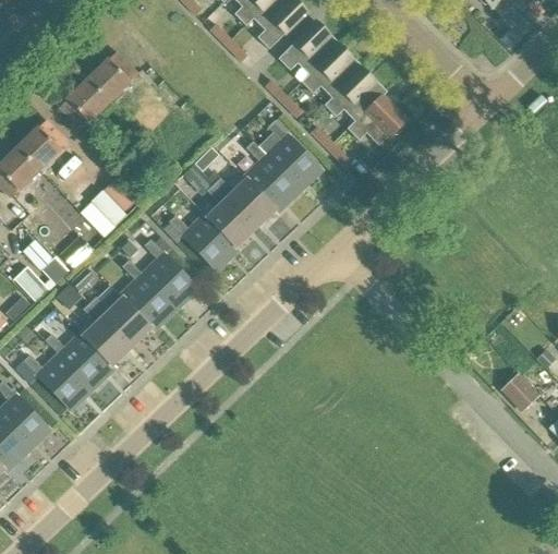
[(201,9),(192,0),(181,0),(195,14),(201,9)]
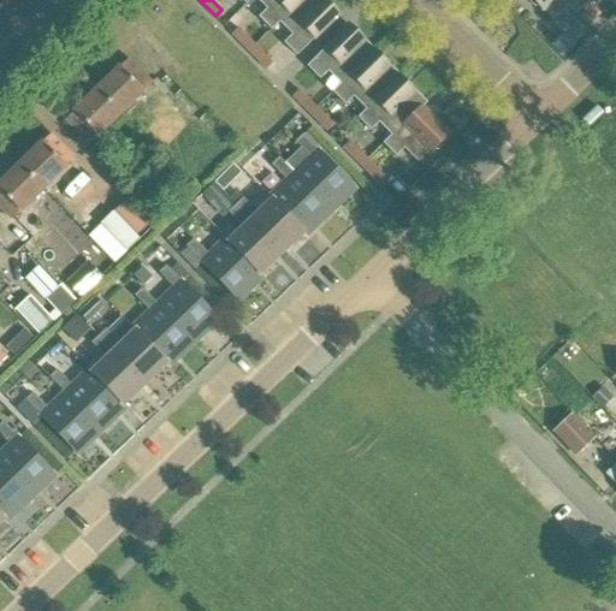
[(279,21),(297,0),(259,0),(266,7),(258,15),(271,28),(279,21)]
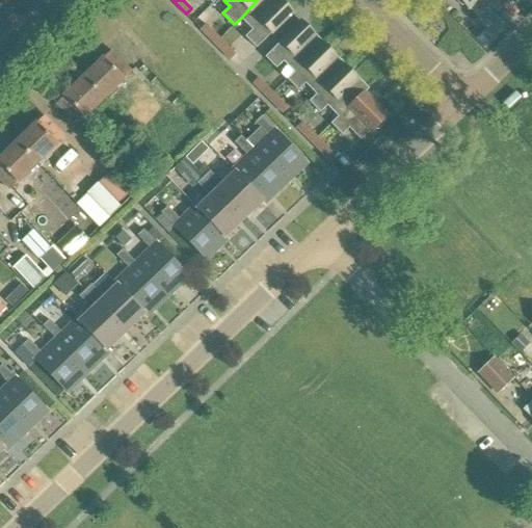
[(293,9),(283,0),(257,0),(241,18),(251,28),(244,35),(256,47),(293,9)]
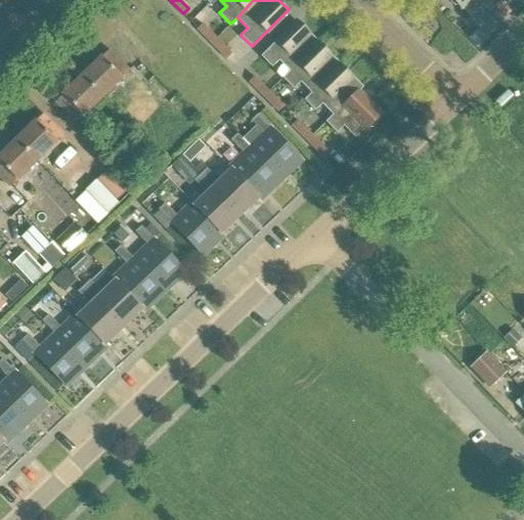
[(453,0),(462,8),(463,7),(470,14),(482,3),(489,9),(494,5),(505,14),(511,9),(501,0),(453,0)]
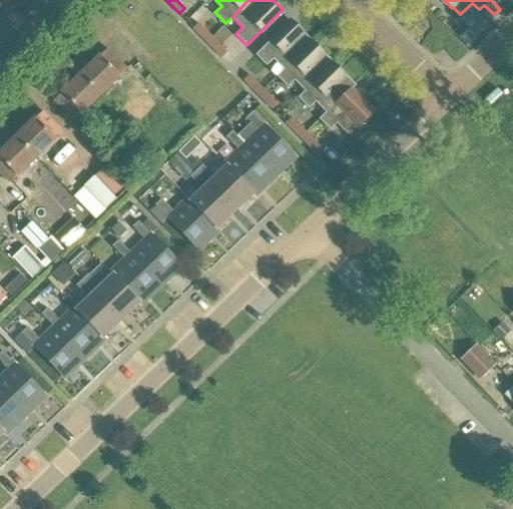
[(283,68),(312,39),(291,18),(255,53),(266,64),(273,57),(283,68)]
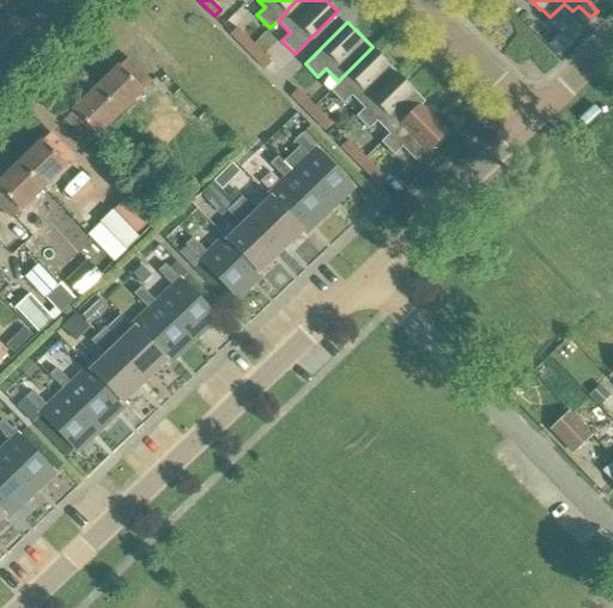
[(230,31),(248,49),(254,43),(236,25),(230,31)]
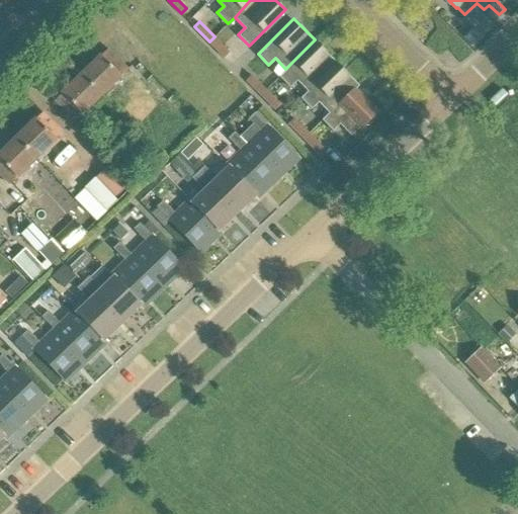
[(473,46),(483,36),(472,25),(463,34),(473,46)]
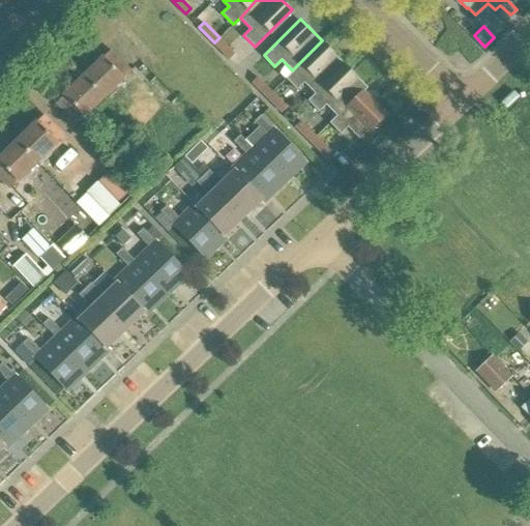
[(234,53),(219,37),(214,42),(229,58),(234,53)]
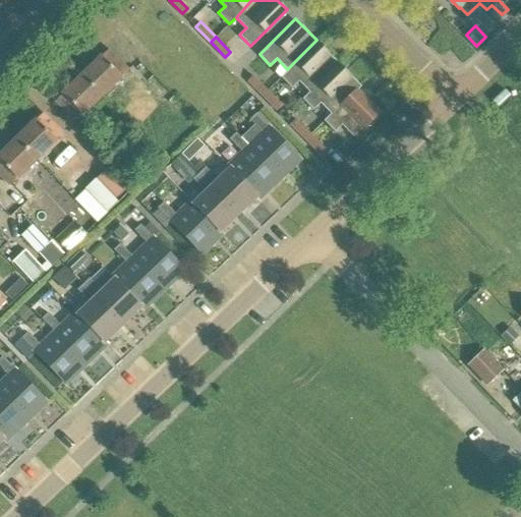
[(309,91),(338,62),(316,40),(287,69),(281,75),(291,87),(298,80),(309,91)]
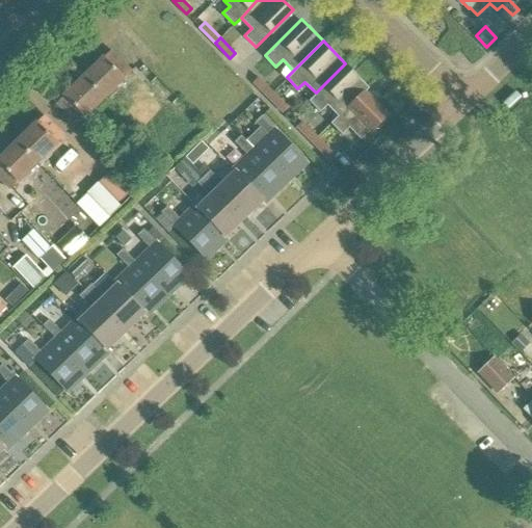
[(103,97),(131,70),(110,49),(83,76),(103,97)]
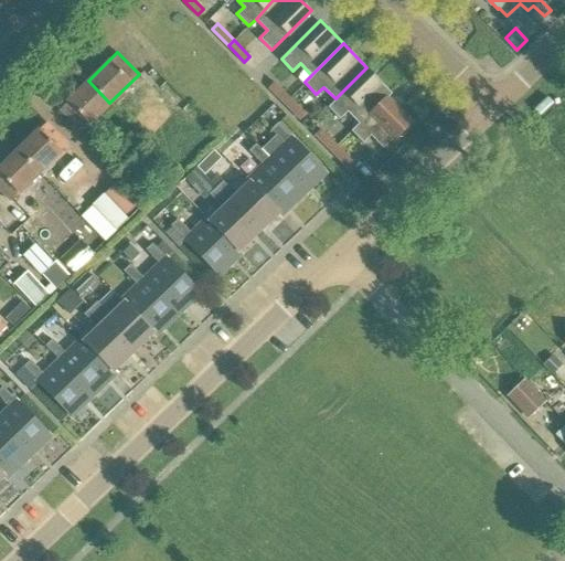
[(386,94),(387,96),(392,92),(366,67),(336,98),(328,106),(340,118),(347,110),(359,122),(386,94)]
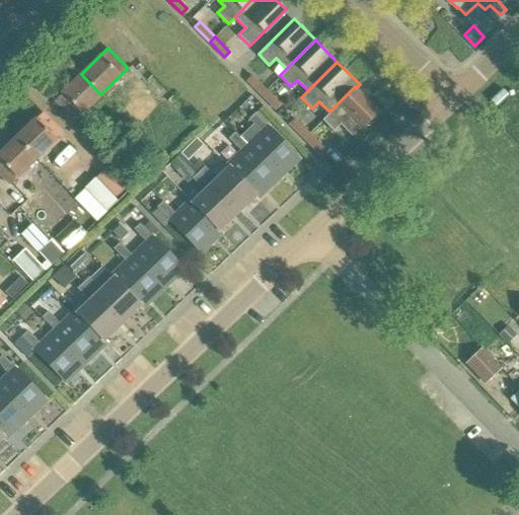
[(74,121),(100,94),(81,74),(54,100),(74,121)]
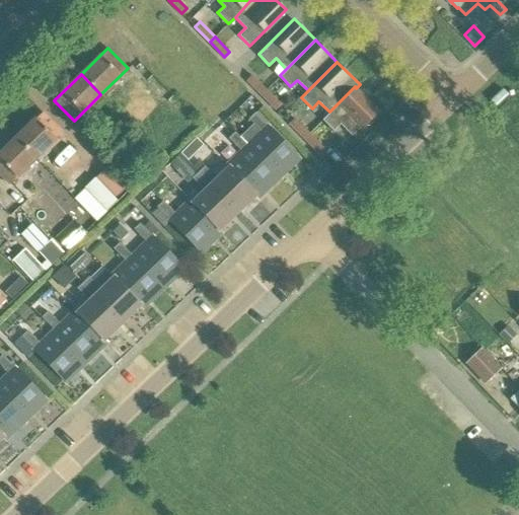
[(246,79),(262,93),(267,88),(251,74),(246,79)]
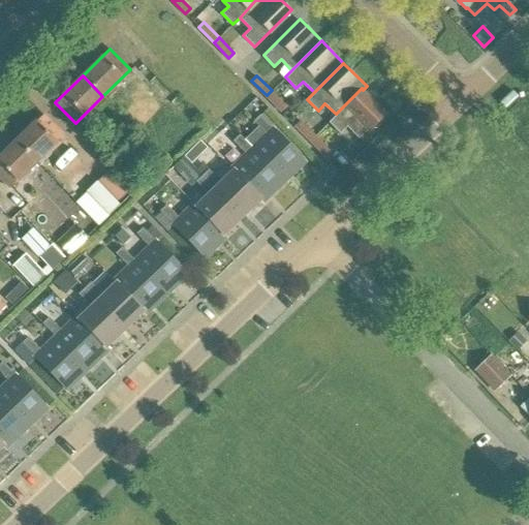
[(386,114),(363,90),(362,88),(336,114),(329,121),(340,132),(346,125),(359,137),(367,129),(369,131),(386,114)]
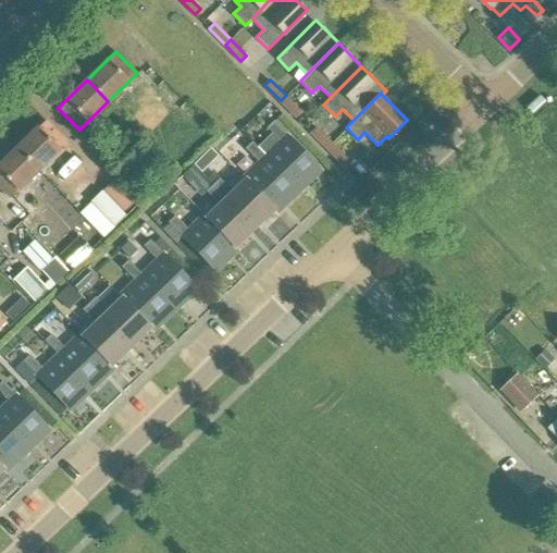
[(301,111),(286,95),(281,100),(296,117),(301,111)]
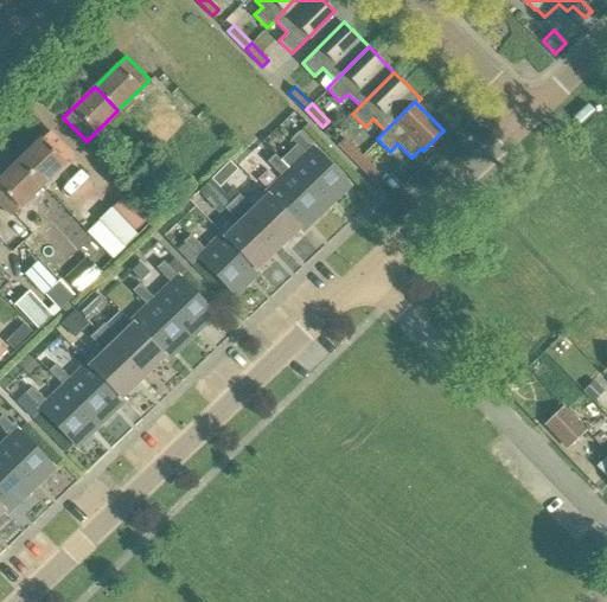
[(50,130),(19,161),(42,184),(72,153),(50,130)]
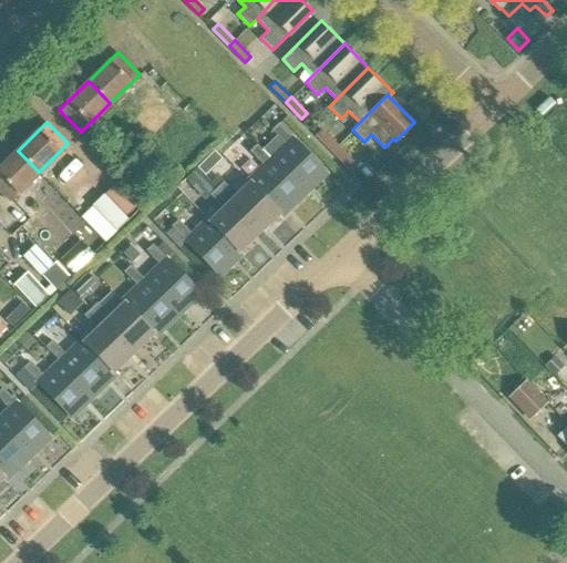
[(286,143),(271,157),(303,192),(327,171),(294,135),(294,136),(279,122),(271,129),(286,143)]
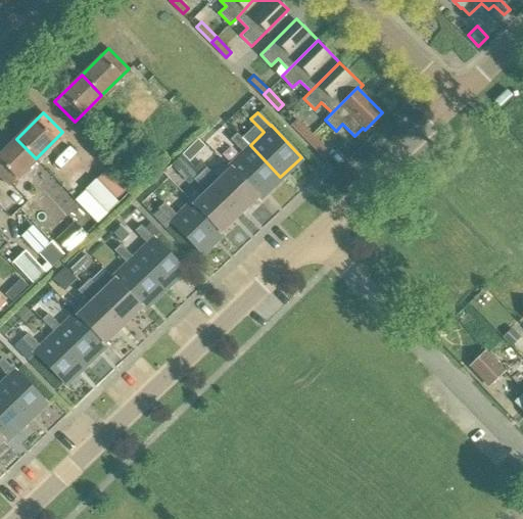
[(291,123),(306,138),(312,133),(296,118),(291,123)]
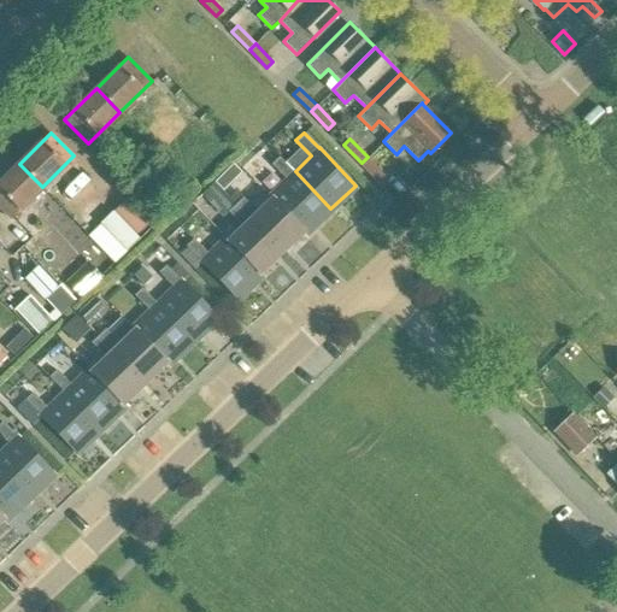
[(330,209),(295,171),(280,156),(272,163),(287,178),(270,195),(272,198),(303,230),(306,233),(330,209)]
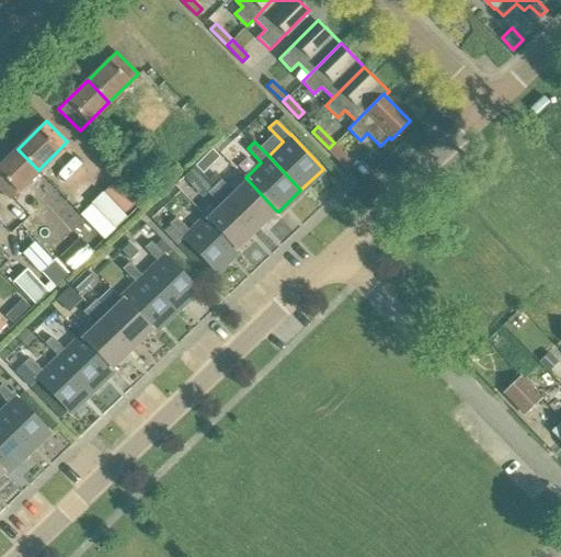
[(350,159),(334,143),(329,148),(344,165),(350,159)]
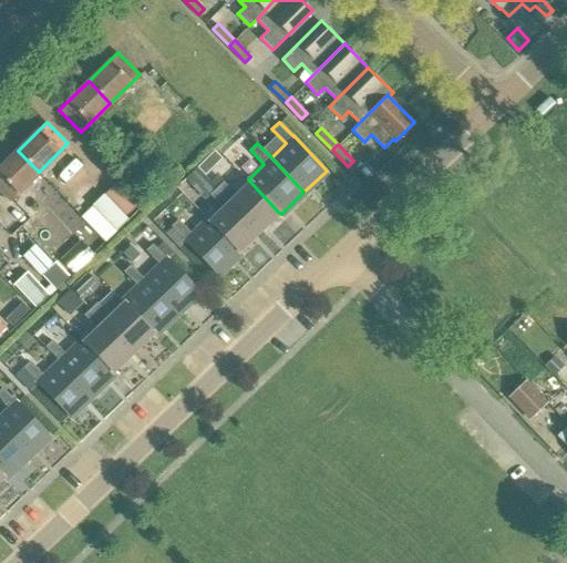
[(39,172),(18,151),(0,167),(0,191),(10,201),(39,172)]
